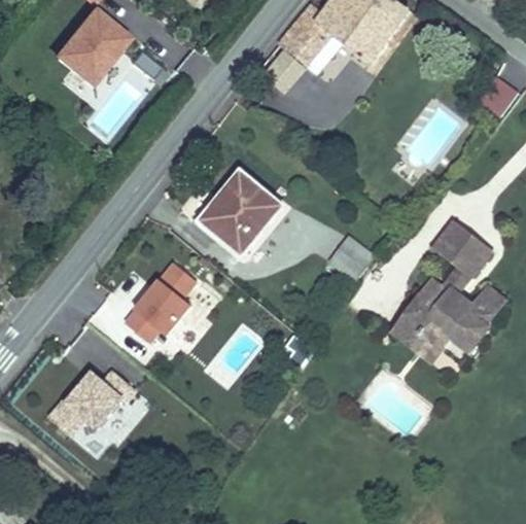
[(303,0),(276,34),(305,56),(326,28),(367,59),(410,1),(408,0),(324,0),(303,0)]
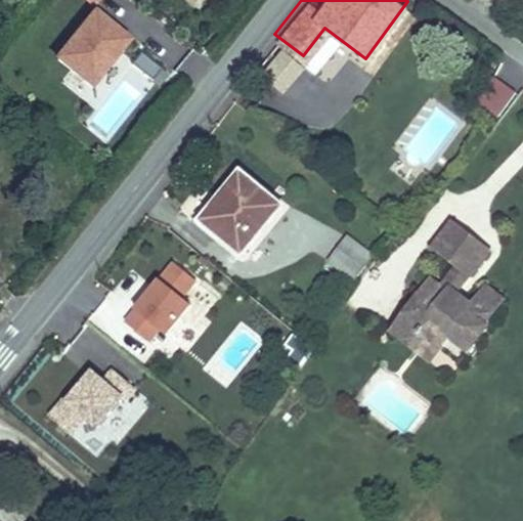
[(87,92),(129,40),(89,7),(47,59),(87,92)]
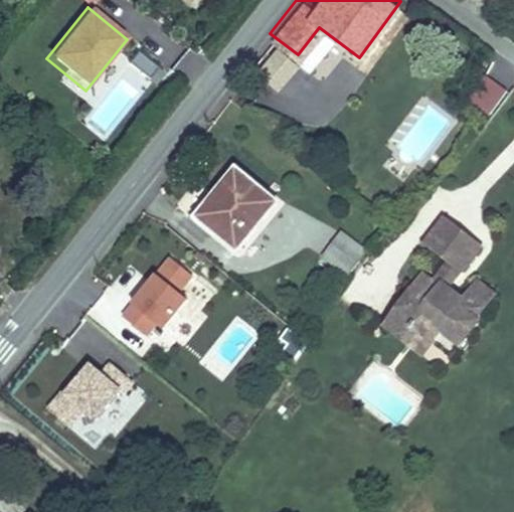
[(132,47),(125,58),(148,73),(155,63),(132,47)]
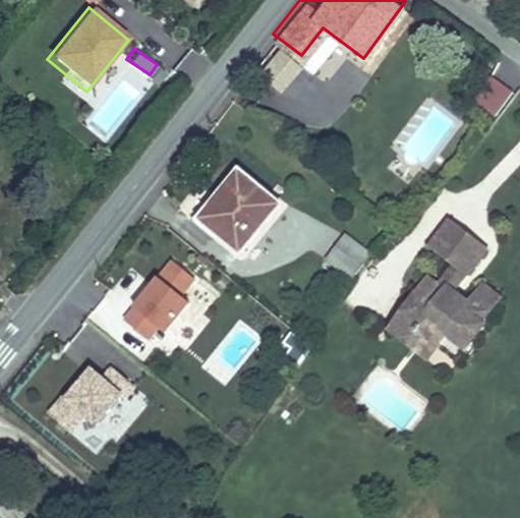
[(139,69),(96,108),(107,121),(151,82),(139,69)]
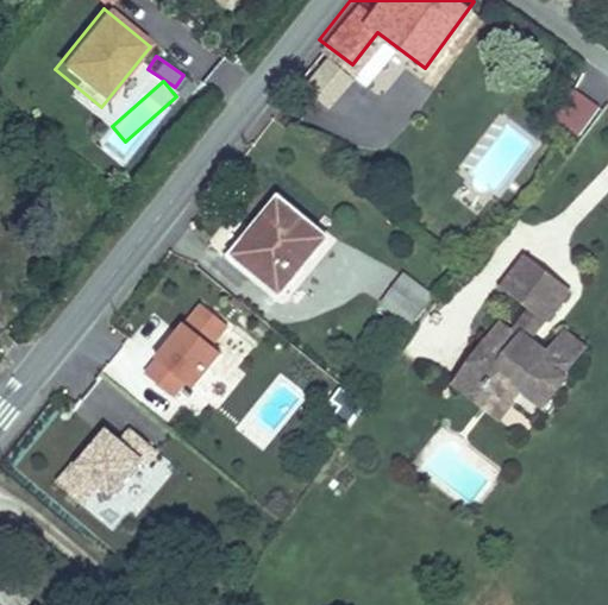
[(545,118),(580,137),(599,104),(564,84),(545,118)]
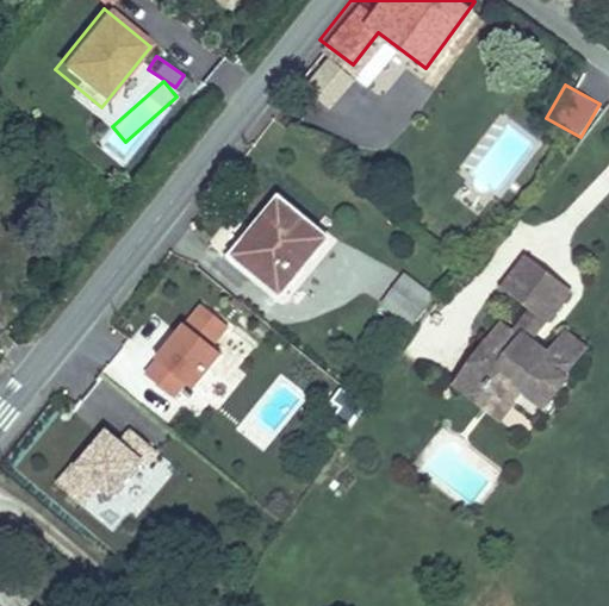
[(279,276),(324,216),(280,181),(255,218),(246,211),(227,236),(279,276)]
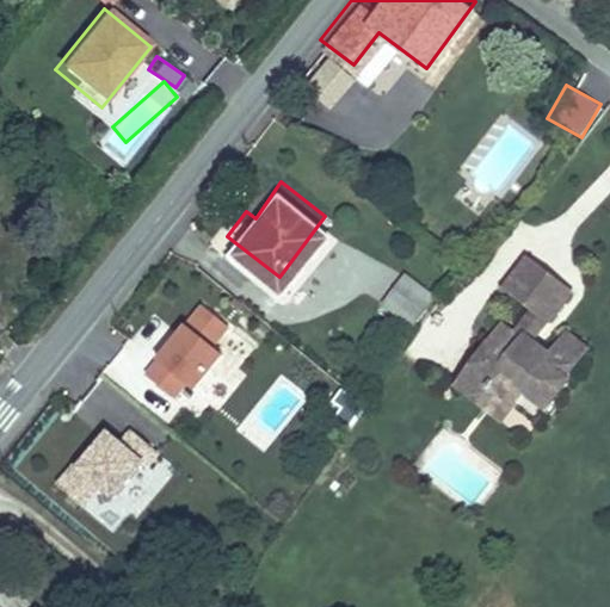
[(432,277),(401,253),(381,279),(412,304),(432,277)]
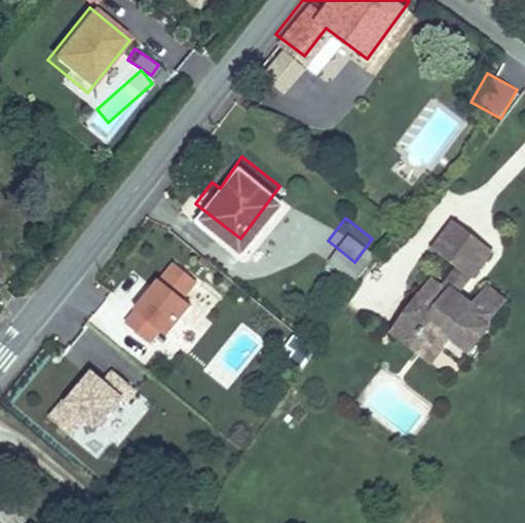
[(446,251),(457,234),(462,228),(448,218),(432,240),(446,251)]
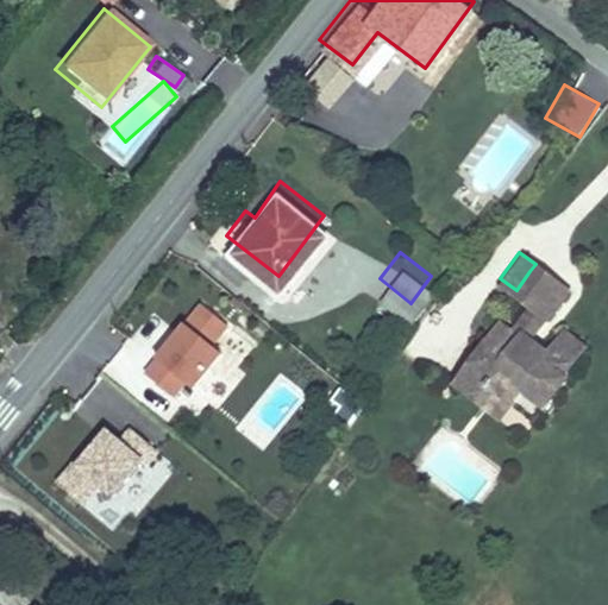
[(534,304),(546,312),(570,281),(547,265),(539,278),(530,271),(516,290),(534,304)]
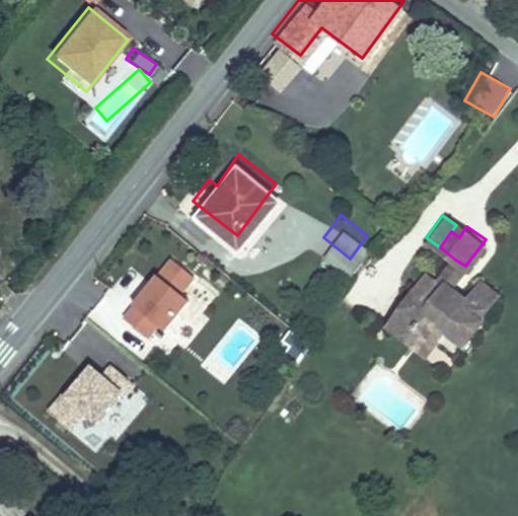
[(157,346),(204,283),(168,256),(122,319),(157,346)]
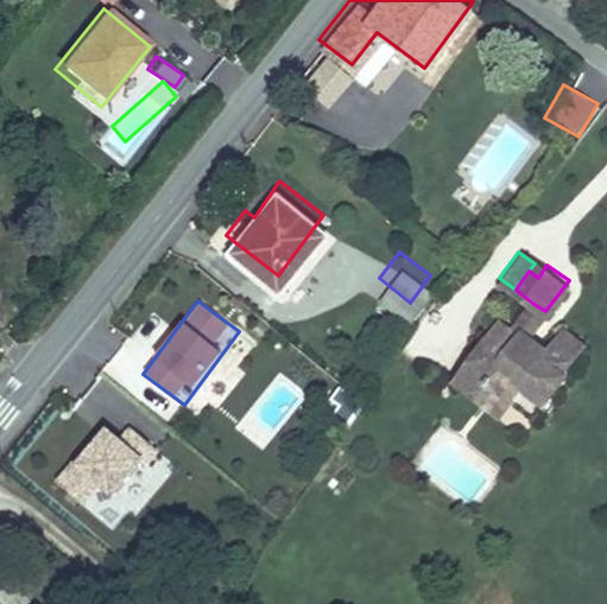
[(517,326),(529,334),(545,311),(533,304),(517,326)]
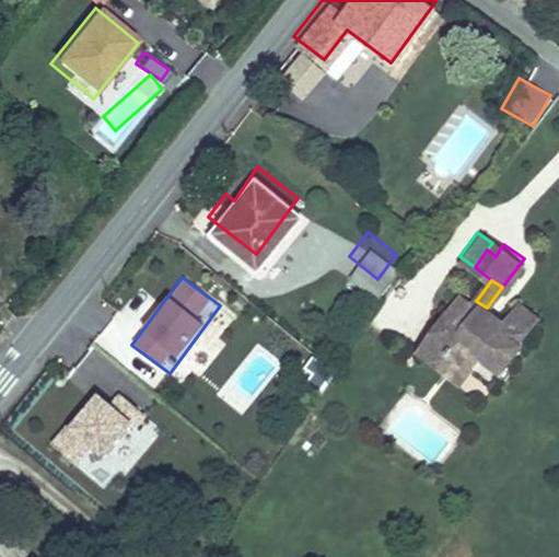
[(478,384),(535,309),(519,298),(503,321),(487,308),(476,301),(469,311),(461,322),(444,312),(412,354),(433,370),(443,358),(465,374),(478,384)]
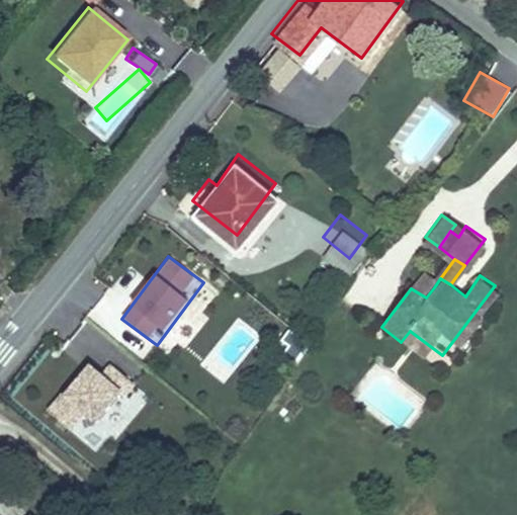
[(419,277),(411,288),(426,297),(434,287),(419,277)]
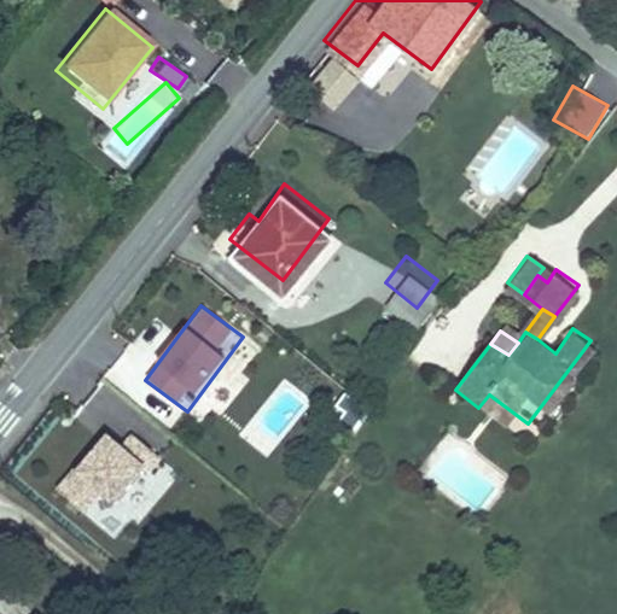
[(598,346),(591,340),(528,424),(536,430),(575,379),(572,378),(598,346)]
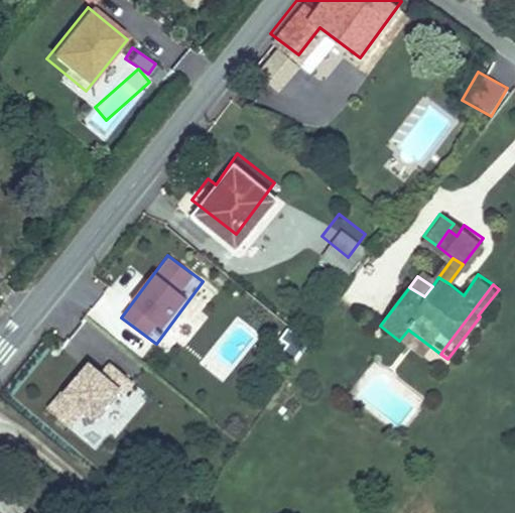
[(416,362),(428,345),(408,330),(399,341),(380,326),(374,333),(416,362)]
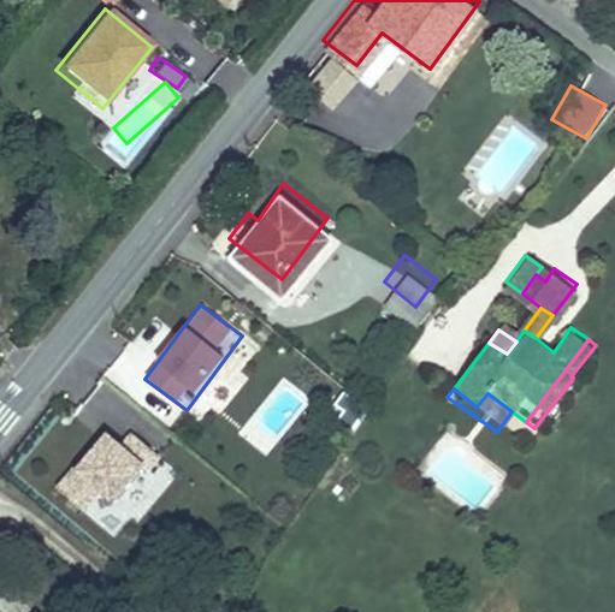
[(132,432),(119,446),(105,433),(55,486),(110,536),(132,512),(119,499),(159,457),(132,432)]
